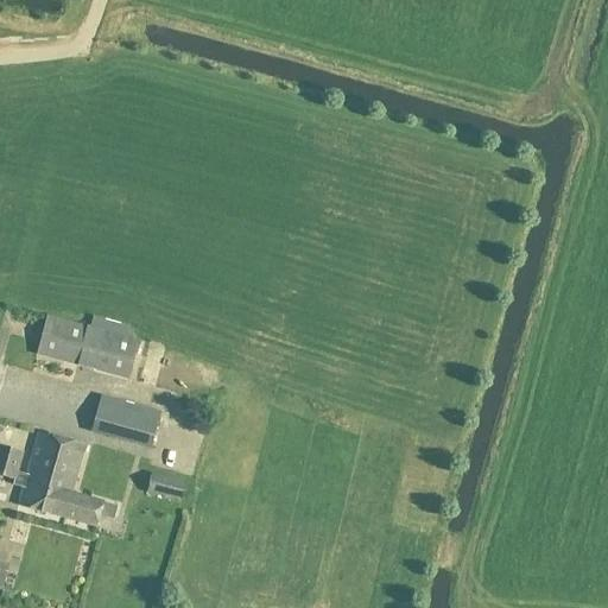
[(128,379),(139,341),(48,316),(37,353),(128,379)]
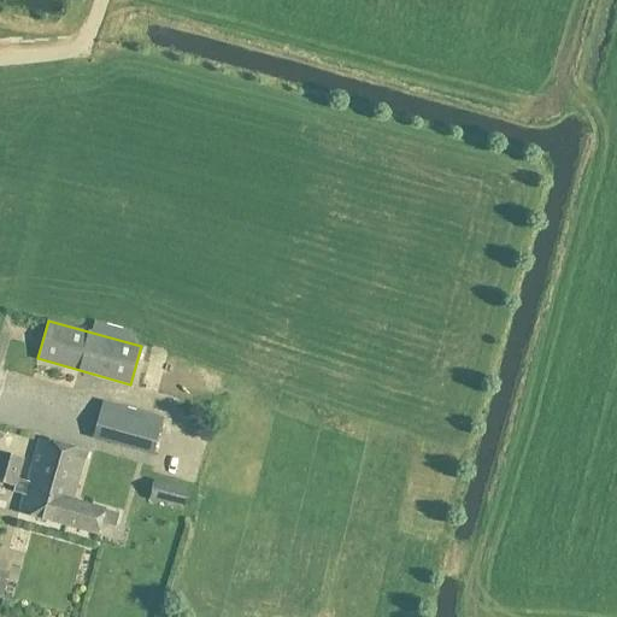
[(163,418),(103,403),(93,435),(153,452),(163,418)]
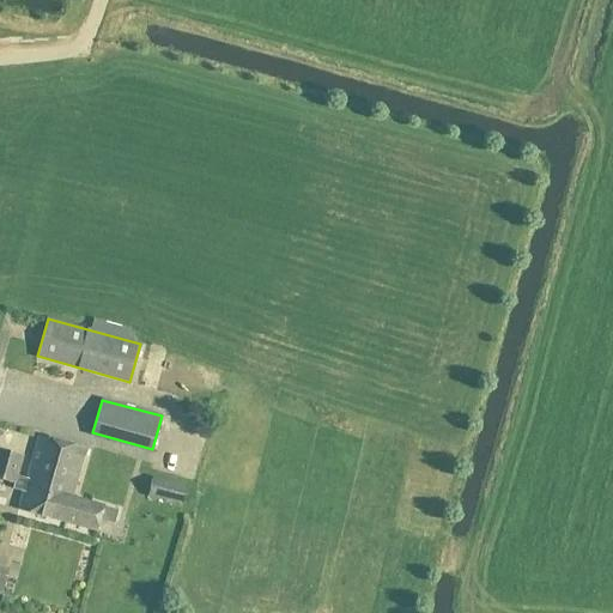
[(65,522),(72,497),(85,448),(40,435),(28,479),(17,477),(23,456),(0,449),(0,479),(14,484),(13,489),(23,491),(18,509),(65,522)]
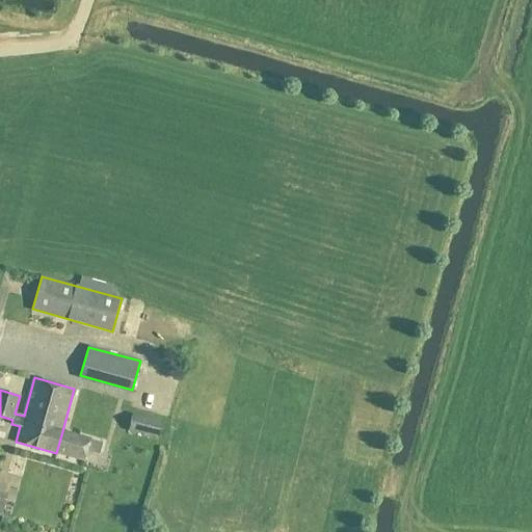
[(163,422),(133,414),(128,431),(158,437),(163,422)]
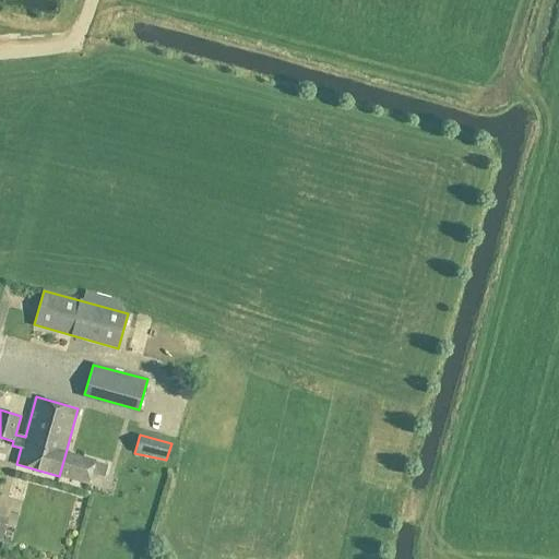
[(66,453),(59,476),(88,485),(91,475),(105,478),(108,465),(103,464),(66,453)]
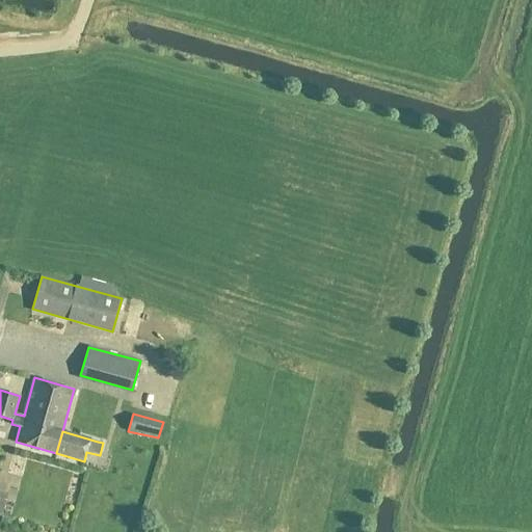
All buildings are outlined.
